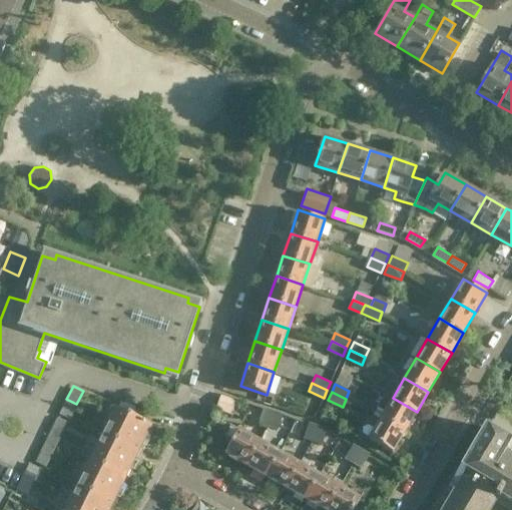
[(235,400),(221,395),(216,409),(230,414),(235,400)]
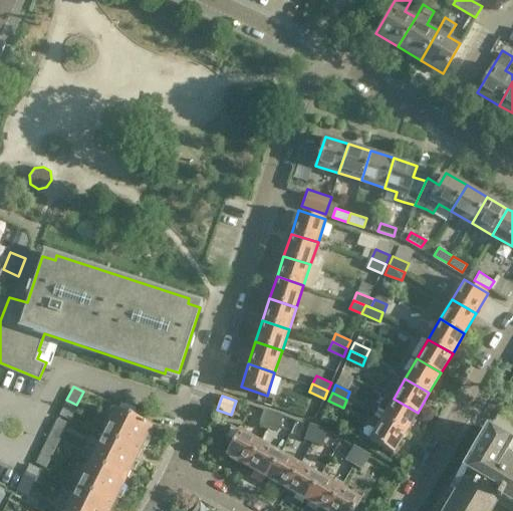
[(394,399),(381,418),(406,433),(418,413),(394,399)]
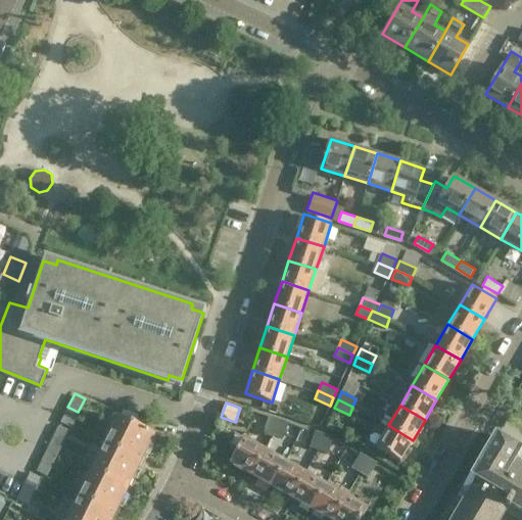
[(67,407),(61,421),(72,425),(78,412),(67,407)]
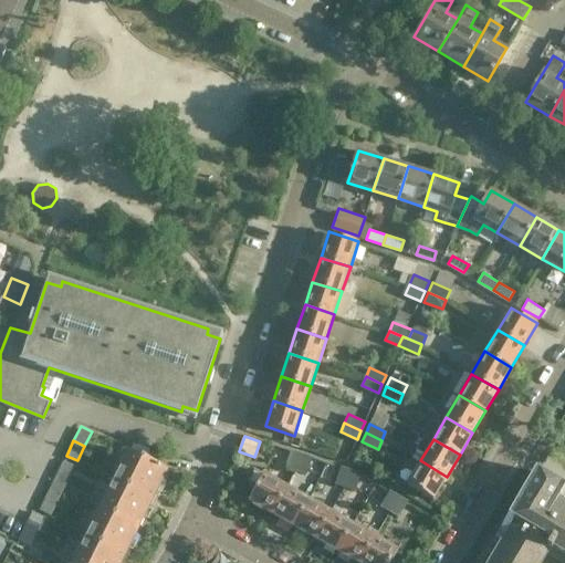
[(302,452),(293,449),(288,467),(296,470),(302,452)]
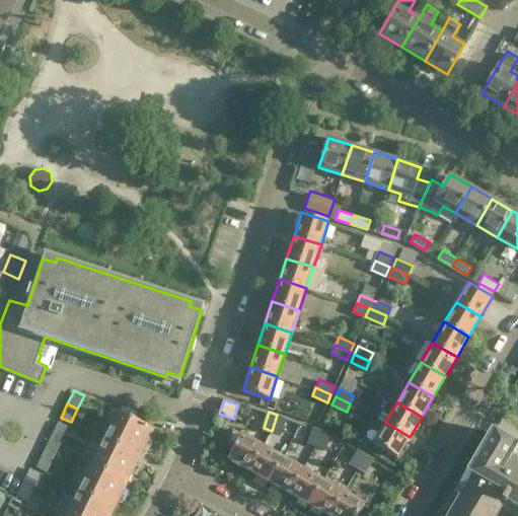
[(120,413),(106,440),(140,457),(154,430),(120,413)]
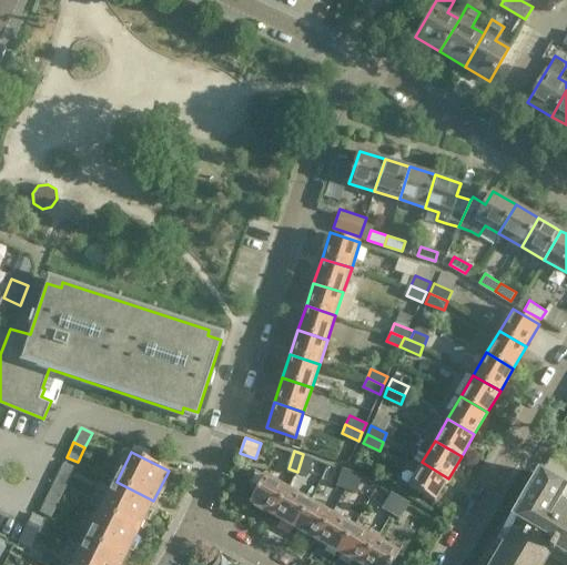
[(303,454),(297,472),(307,475),(313,457),(303,454)]
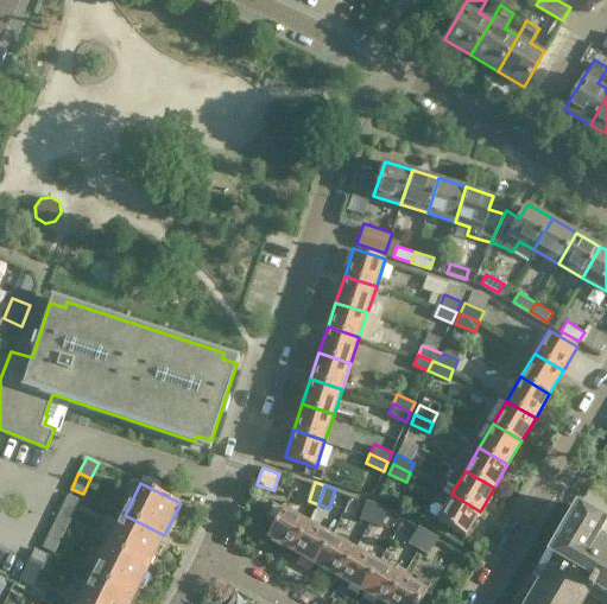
[(81,498),(69,493),(63,506),(75,512),(81,498)]
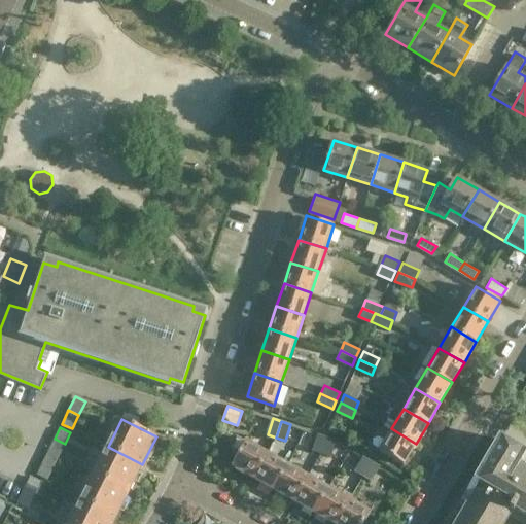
[(404,464),(416,444),(391,428),(379,450),(404,464)]
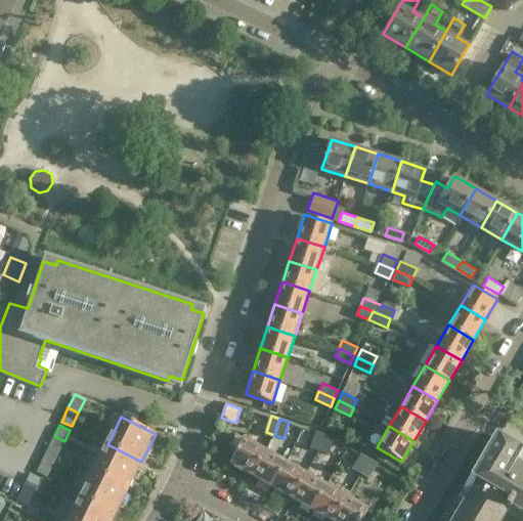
[(319,449),(324,433),(316,430),(311,447),(319,449)]
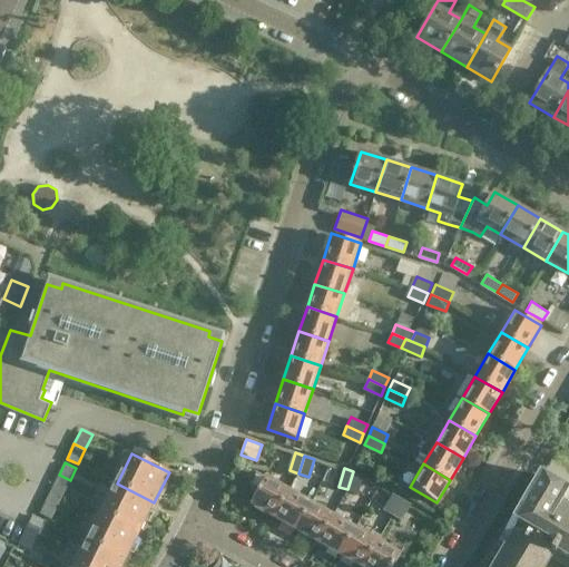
[(357,492),(363,475),(353,471),(347,489),(357,492)]
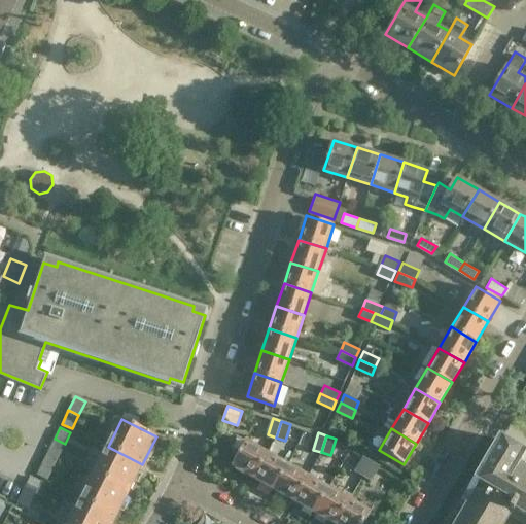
[(455,523),(501,523),(507,515),(510,516),(511,514),(525,522),(525,465),(520,463),(525,454),(525,451),(498,435),(474,480),(480,483),(455,523)]
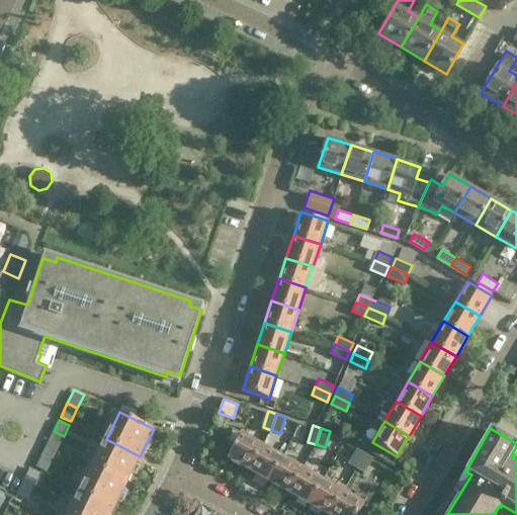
[(54,431),(48,442),(58,447),(64,436),(54,431)]
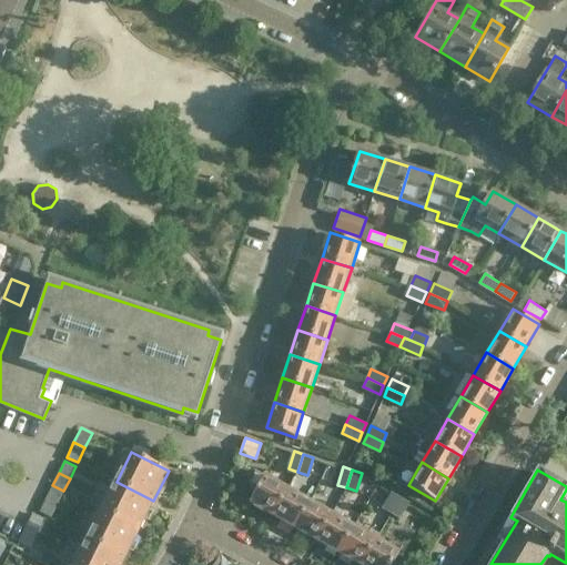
[(250,502),(273,514),(287,487),(265,475),(250,502)]
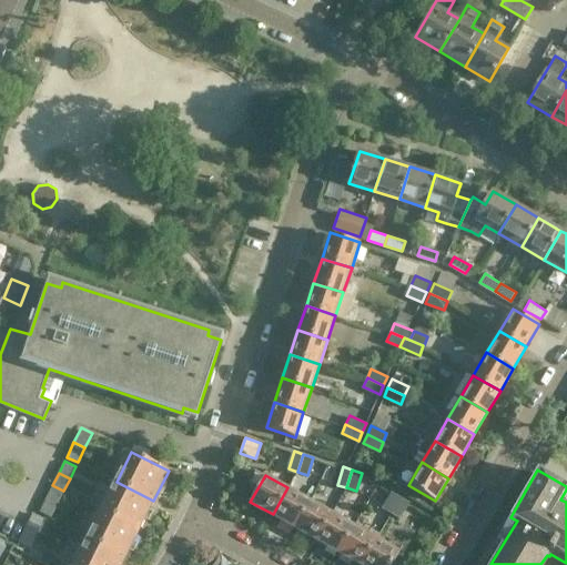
[(139,530),(153,501),(117,482),(102,511),(139,530)]
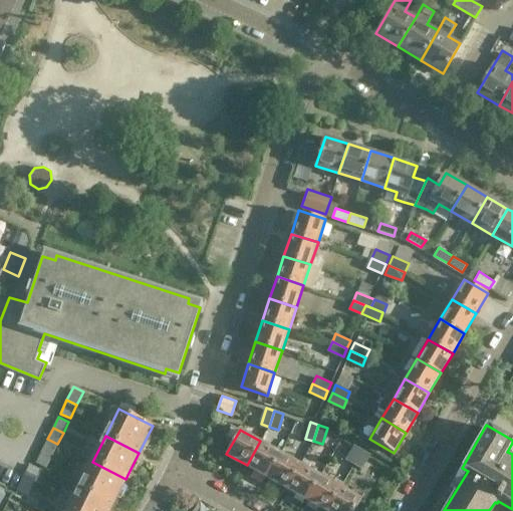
[(47,439),(42,450),(52,455),(57,444),(47,439)]
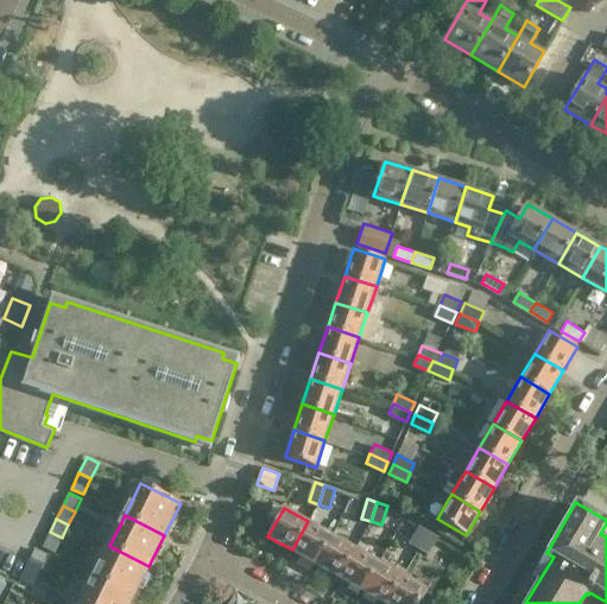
[(292,550),(316,564),(333,535),(308,521),(292,550)]
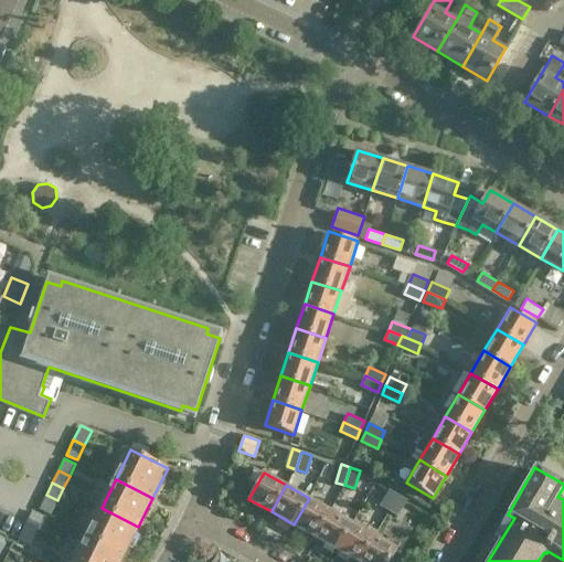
[(390,509),(398,494),(390,488),(381,505),(390,509)]
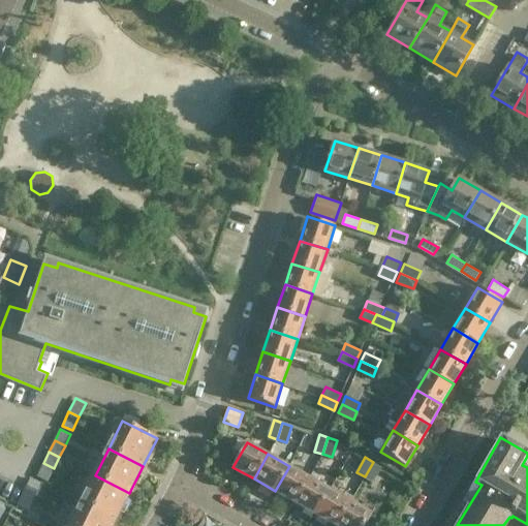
[(373,481),(381,467),(373,462),(365,476),(373,481)]
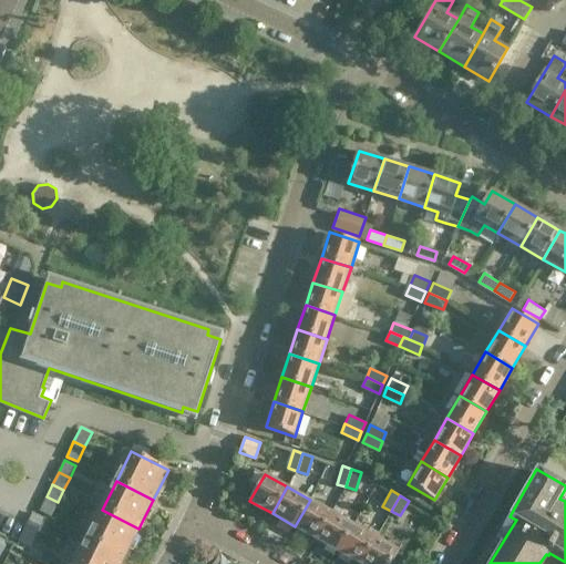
[(51,514),(58,502),(47,496),(40,509),(51,514)]
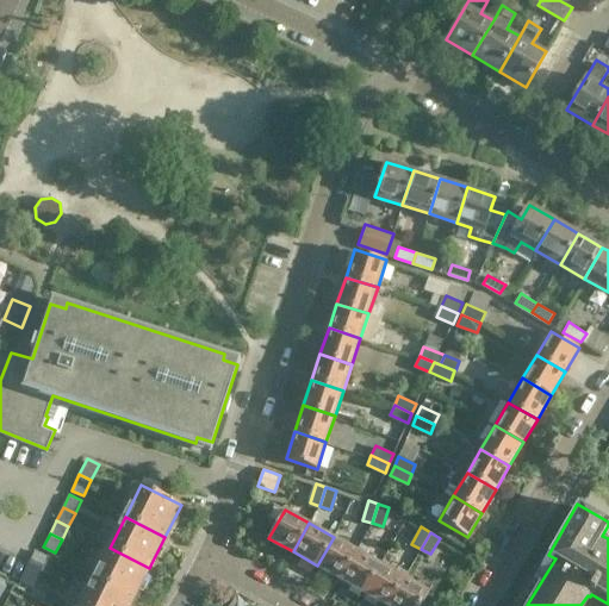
[(317,566),(340,579),(356,550),(334,537),(317,566)]
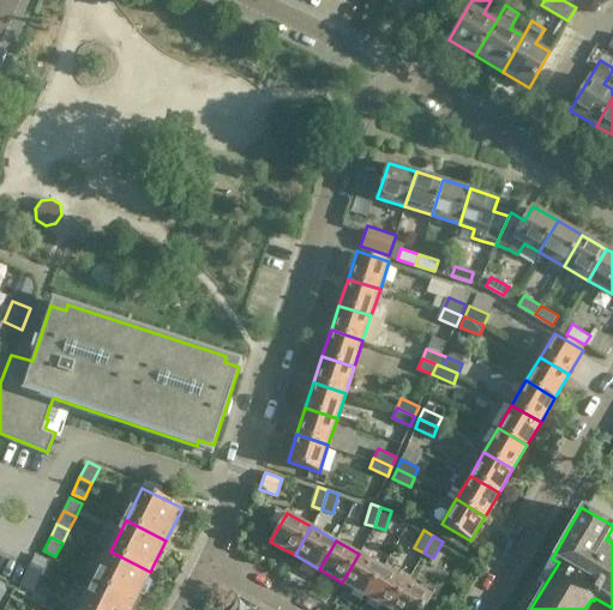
[(48,559),(35,551),(28,568),(41,574),(48,559)]
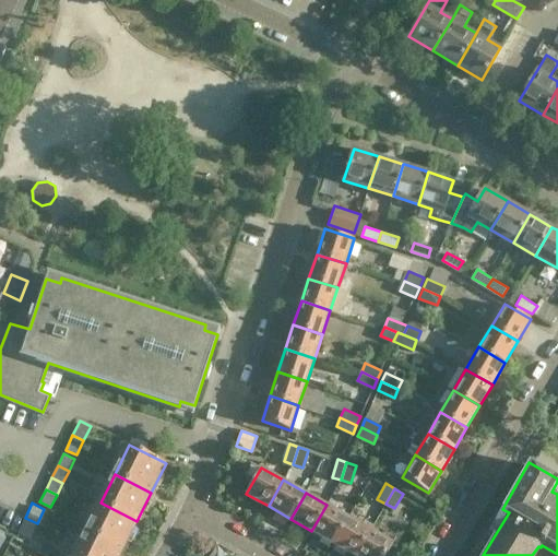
[(123,548),(137,521),(101,503),(86,531),(123,548)]
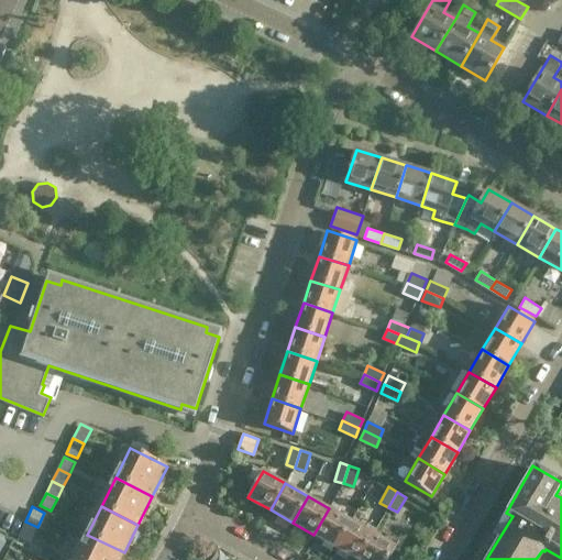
[(313,535),(335,547),(351,520),(329,508),(313,535)]
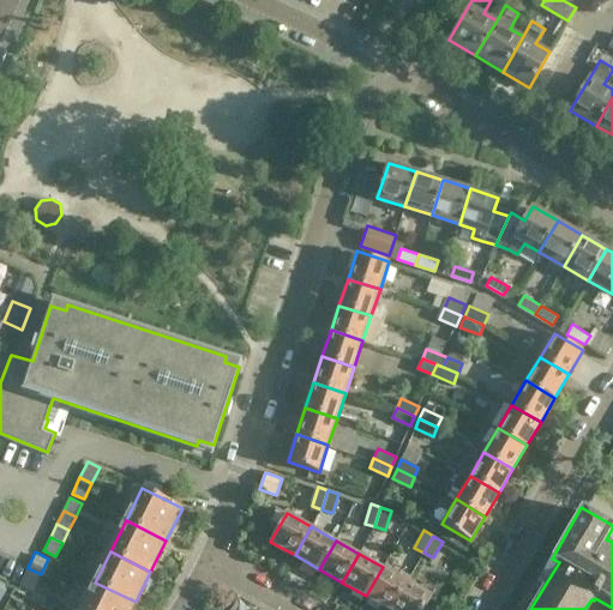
[(366,596),(390,609),(407,580),(410,574),(401,568),(397,575),(383,567),(366,596)]
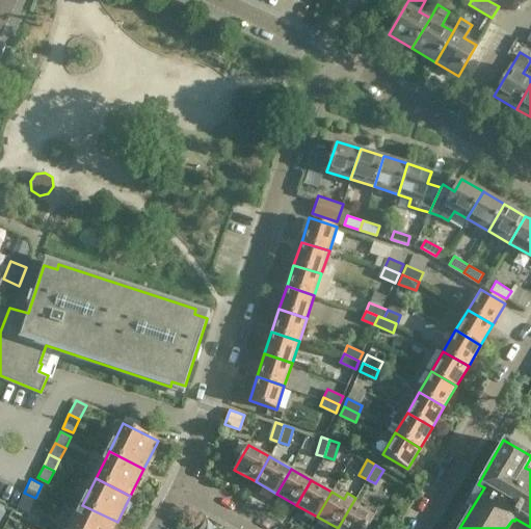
[(28,511),(35,498),(24,493),(17,506),(28,511)]
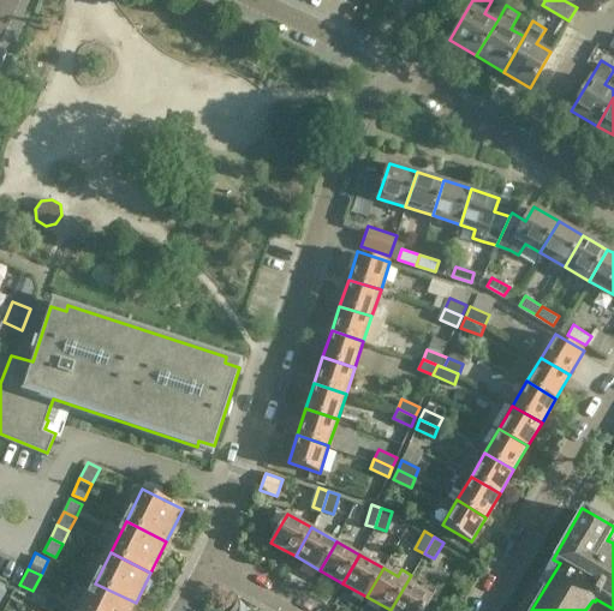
[(423,610),(433,595),(407,581),(391,610),(392,610),(423,610)]
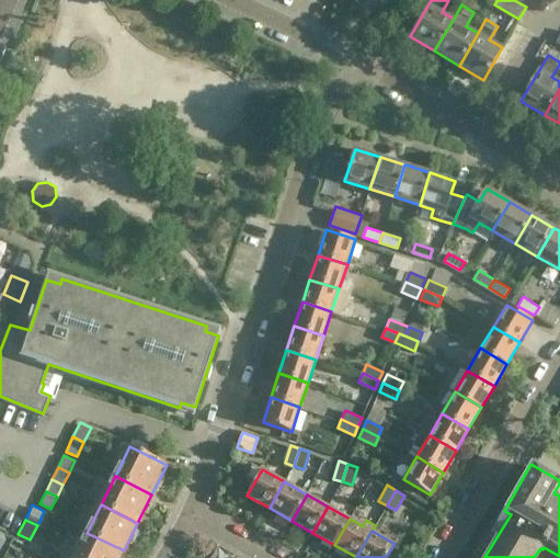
[(120,557),(124,550),(87,533),(73,557),(120,557)]
